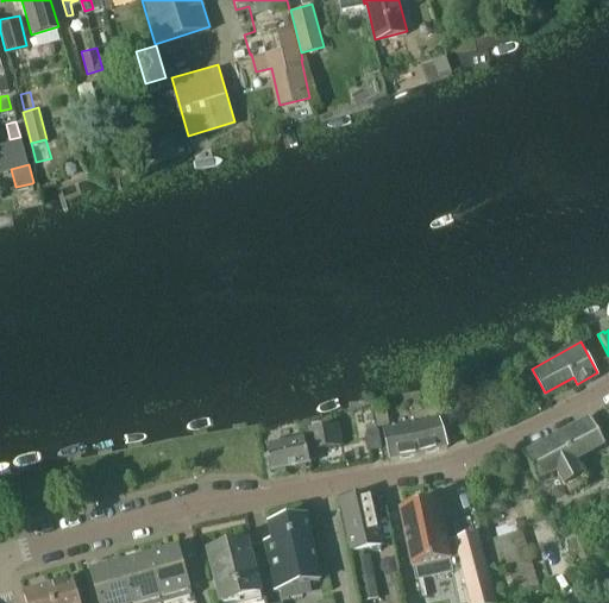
[(606,443),(590,414),(521,451),(538,481),(556,471),(563,484),(564,483),(569,491),(588,481),(584,473),(585,472),(577,458),(606,443)]
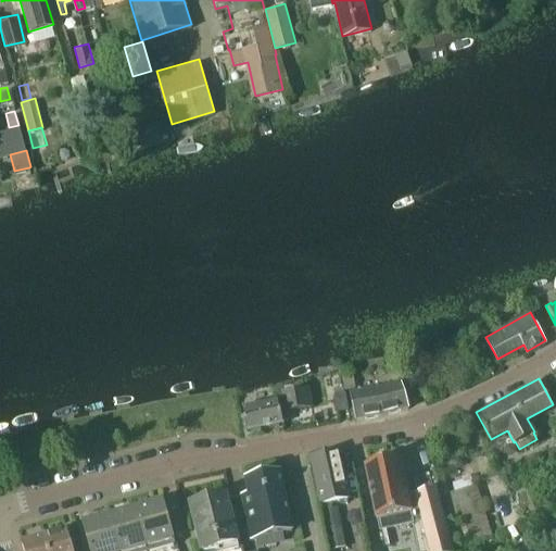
[(350,390),(355,415),(355,417),(383,413),(407,405),(400,380),(376,386),(350,390)]
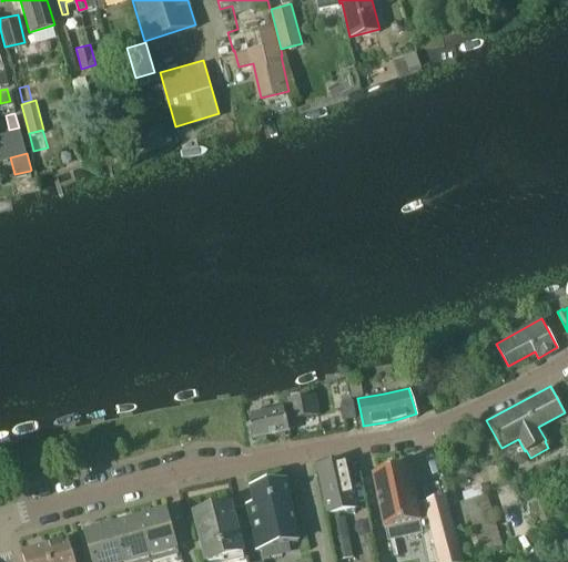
[(261,407),(246,410),(252,436),(290,429),(288,427),(292,426),(290,417),(318,412),(314,391),(281,398),(279,390),(259,394),(261,407)]
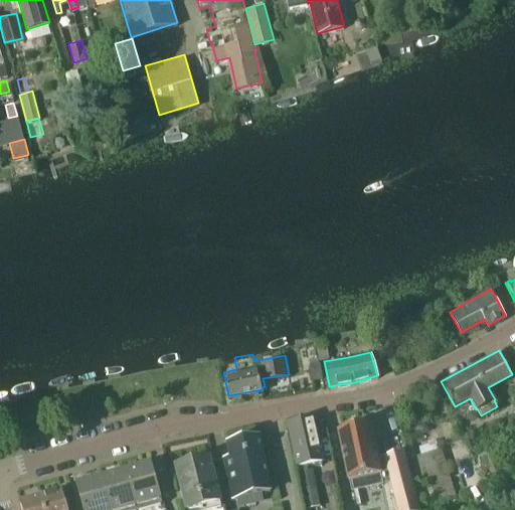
[(312,372),(321,371),(318,356),(309,358),(312,372)]
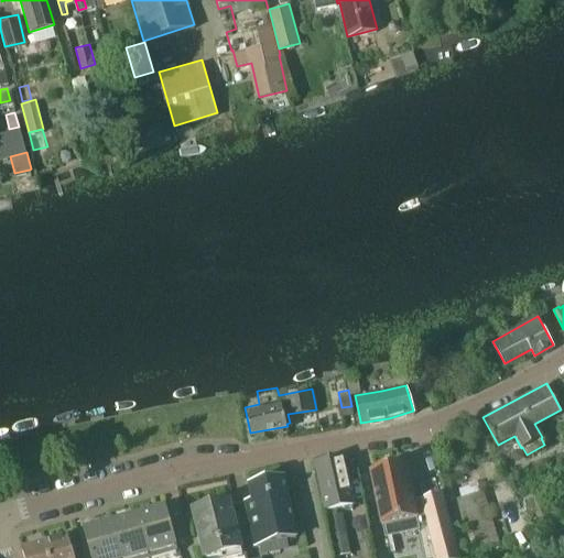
[(314,460),(326,512),(334,510),(334,507),(354,502),(343,453),(314,460)]
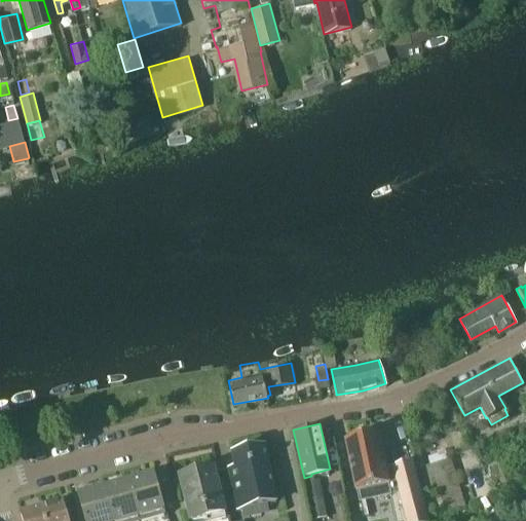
[(359,497),(391,491),(378,429),(374,430),(371,426),(361,429),(360,433),(346,436),(359,497)]
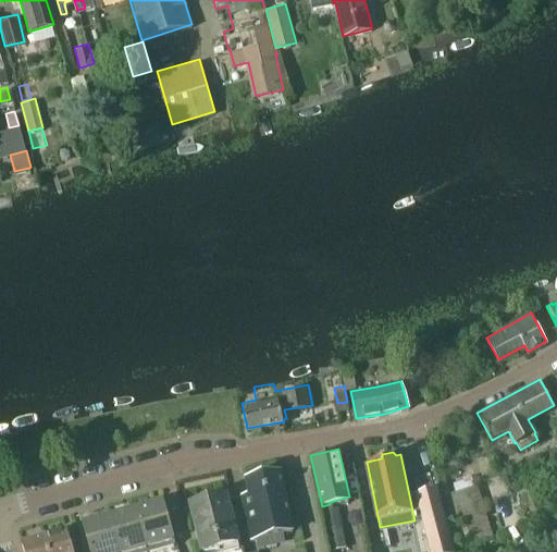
[(510,471),(525,515),(546,507),(531,465),(510,471)]
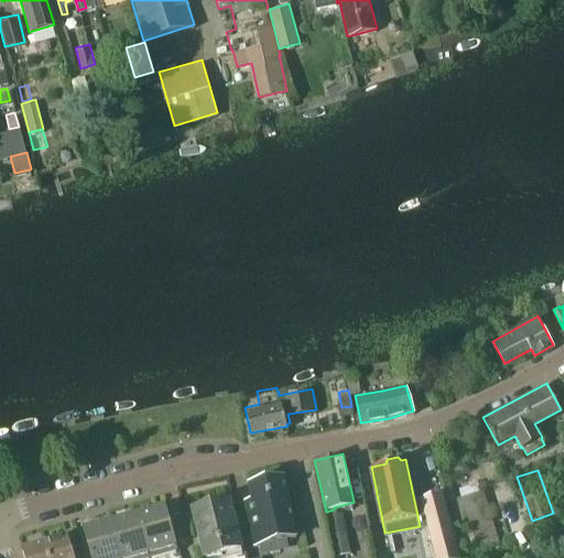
[(252,545),(297,535),(284,473),(247,481),(250,496),(243,498),(252,545)]
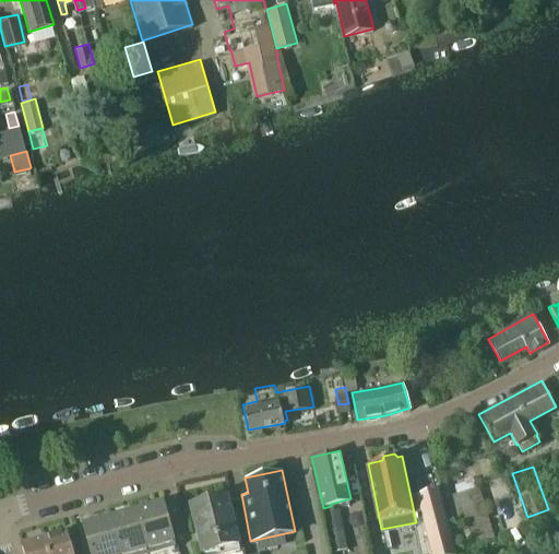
[(444,471),(438,473),(451,518),(460,516),(468,544),(495,537),(478,484),(475,485),(458,490),(450,492),(444,471)]
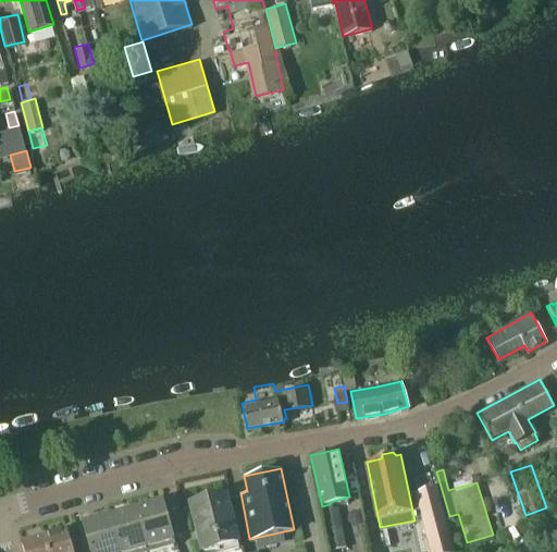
[(437,486),(415,491),(430,551),(452,551),(454,551),(455,551),(437,486)]
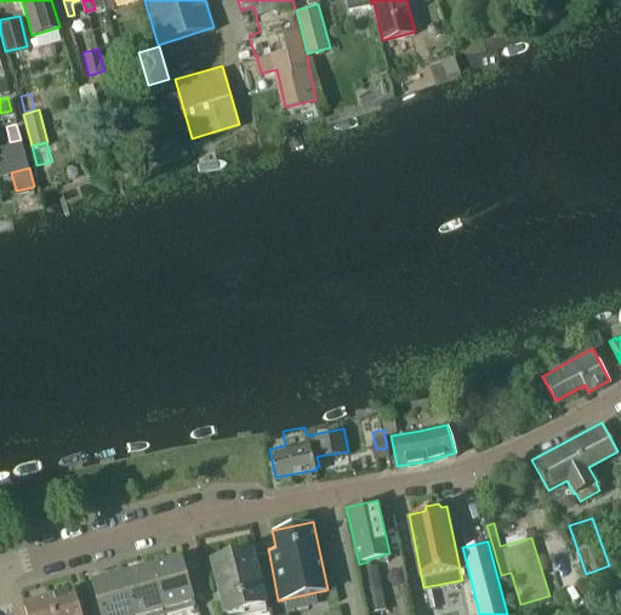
[(267,607),(251,547),(212,558),(226,611),(243,607),(244,613),(267,607)]
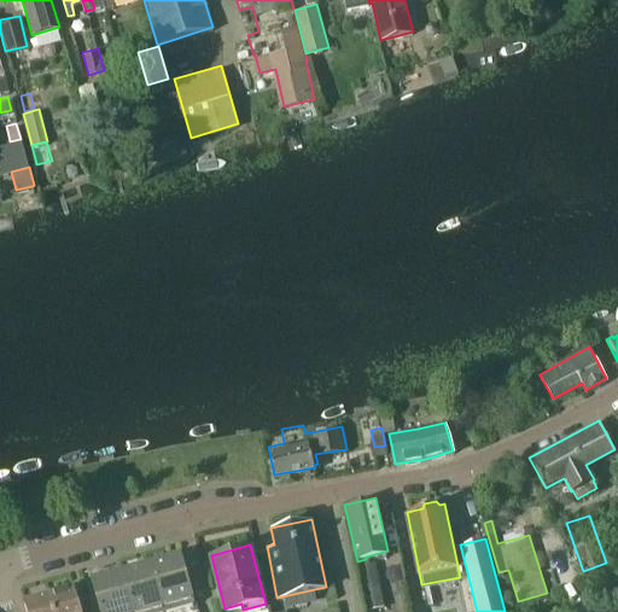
[(164,611),(192,602),(194,601),(181,555),(174,558),(174,557),(151,563),(164,611)]
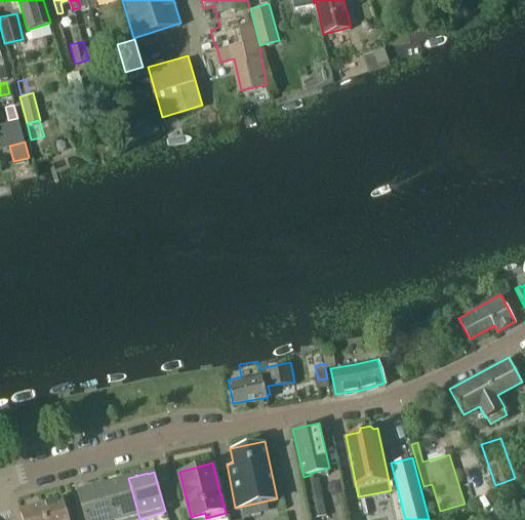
[(304,479),(308,496),(322,492),(318,476),(304,479)]
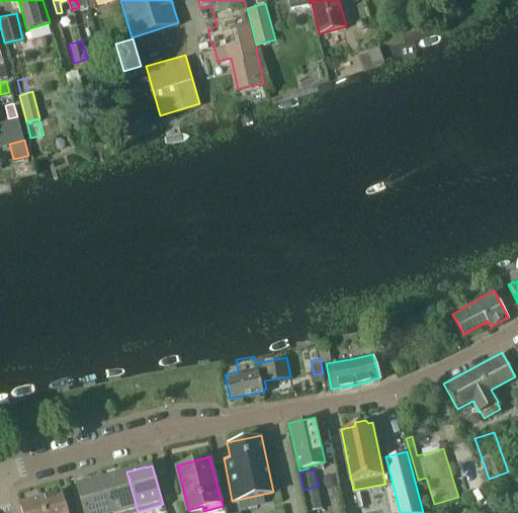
[(111,512),(134,512),(138,512),(126,472),(102,479),(111,512)]
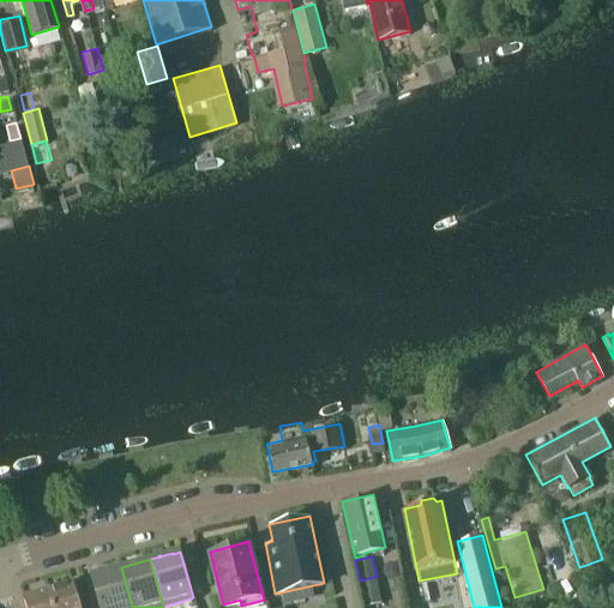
[(132,607),(121,567),(92,576),(94,576),(91,577),(100,607),(132,607)]
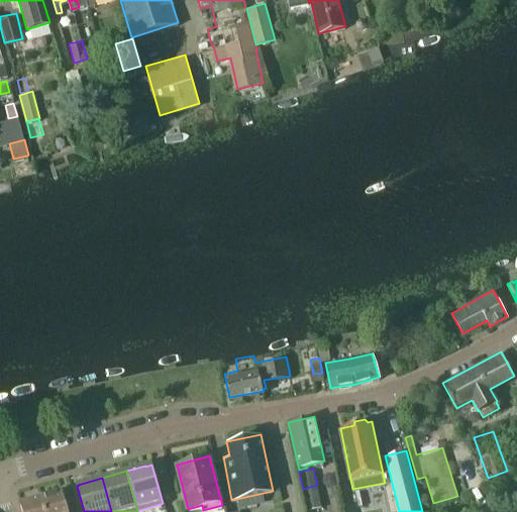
[(317,485),(303,489),(307,508),(321,505),(317,485)]
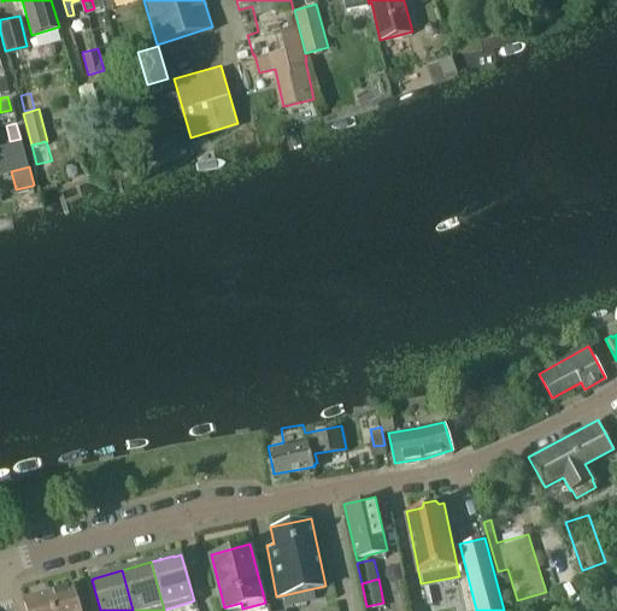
[(48,591),(54,610),(81,610),(74,583),(48,591)]
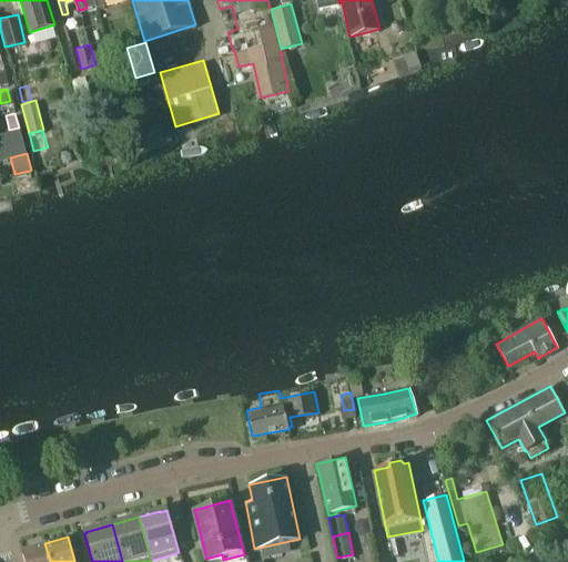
[(50,561),(44,543),(21,550),(24,561),(50,561)]
